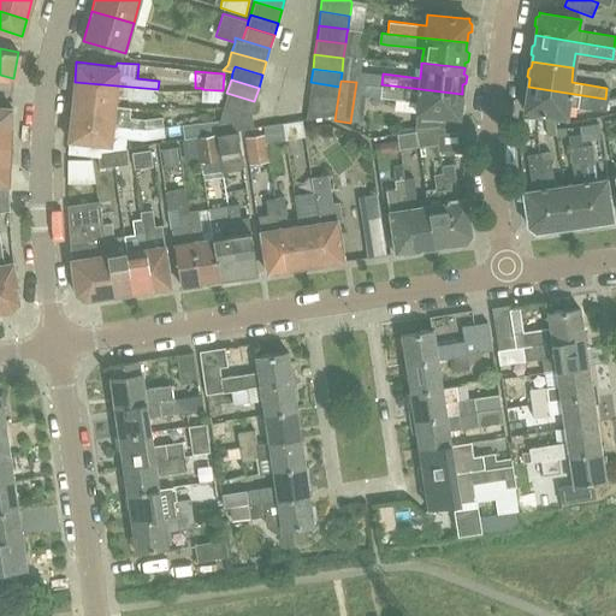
[(157,100),(158,89),(75,82),(72,104),(114,106),(116,95),(157,100)]
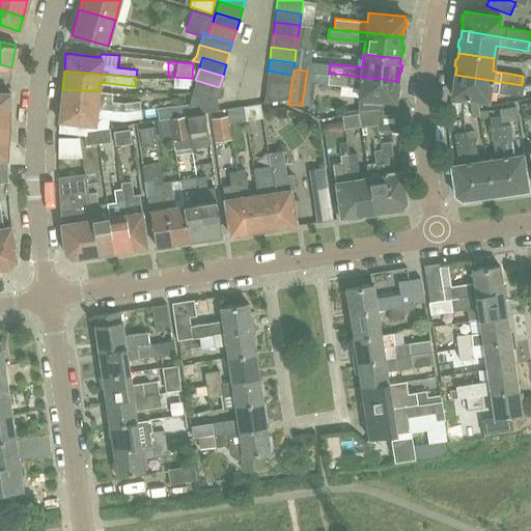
[(290,87),(292,75),(268,71),(266,83),(290,87)]
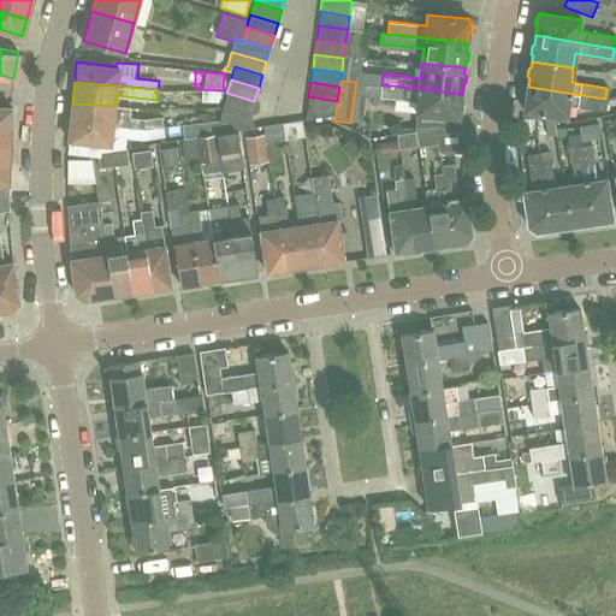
[(461,104),(462,94),(381,84),(374,84),(366,83),(365,96),(380,98),(418,101),(416,113),(445,116),(454,117),(458,117),(460,114),(462,112),(463,105),(461,104)]
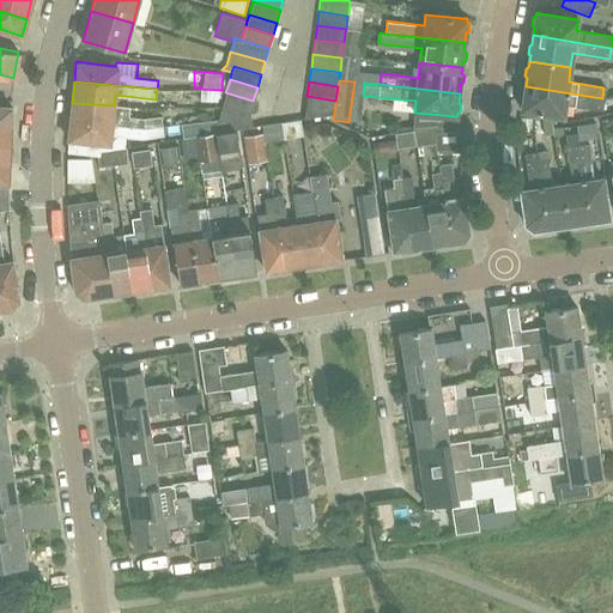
[(601,109),(602,98),(526,86),(525,96),(521,97),(520,104),(522,107),(522,110),(563,117),(564,104),(601,109)]
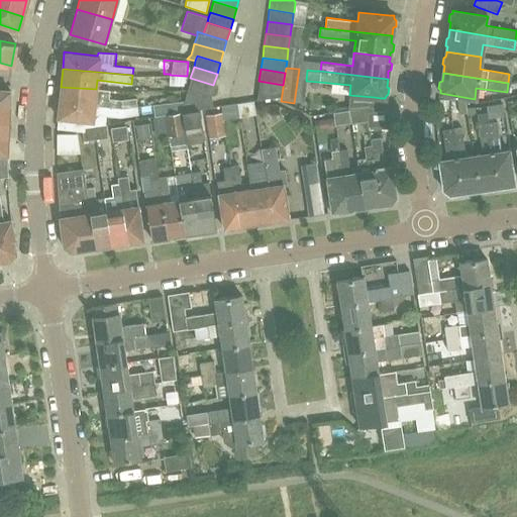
[(183,85),(185,76),(170,75),(169,85),(183,85)]
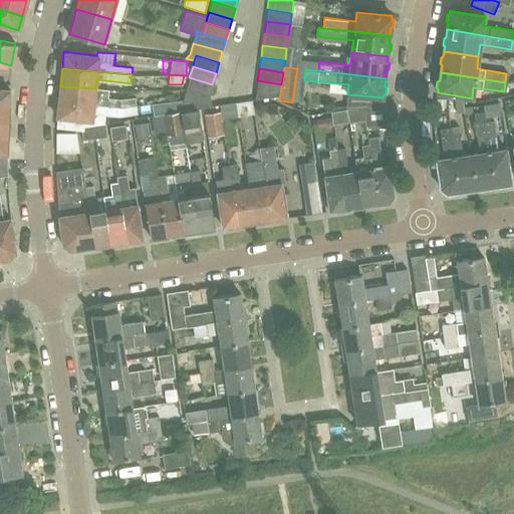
[(189,77),(186,88),(209,95),(212,84),(189,77)]
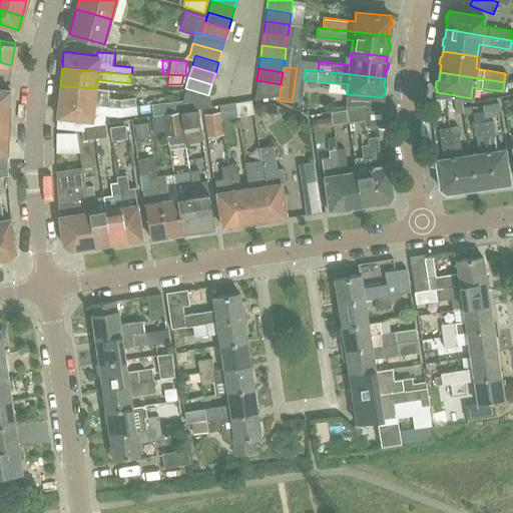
[(280,96),(281,84),(257,80),(254,100),(272,97),(280,96)]
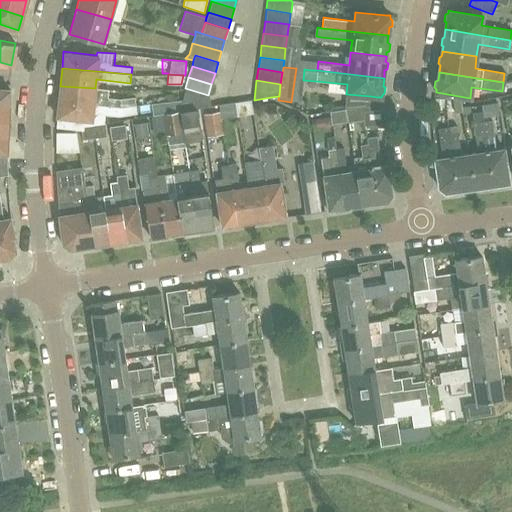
[(95,88),(60,86),(58,100),(120,106),(135,105),(134,97),(120,98),(108,97),(108,90),(95,88)]
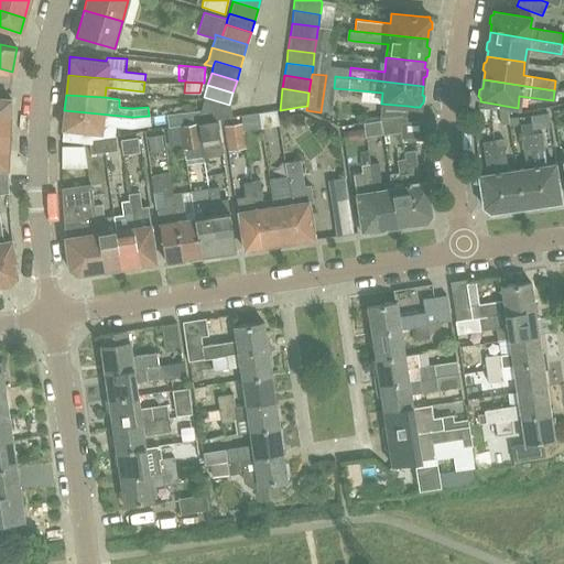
[(11,97),(0,96),(0,115),(10,116),(11,97)]
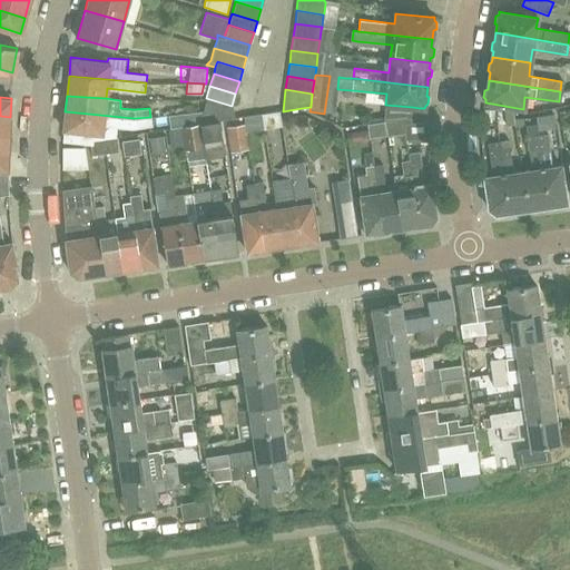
[(232,106),(206,98),(206,100),(204,109),(199,124),(200,123),(217,120),(234,118),(232,106)]
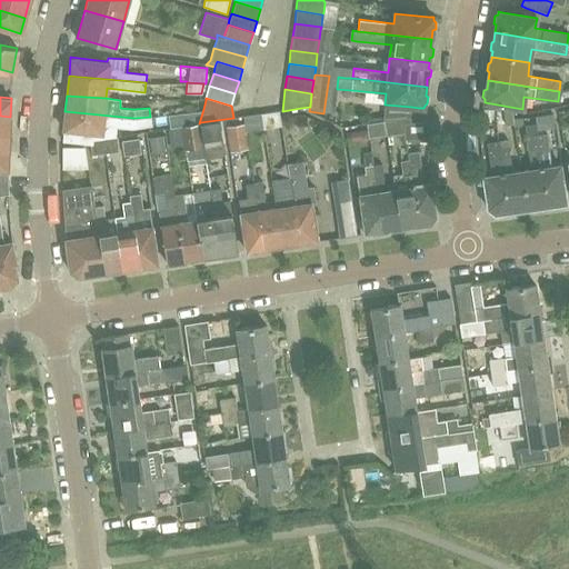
[(493,109),(483,108),(482,118),(493,119),(493,109)]
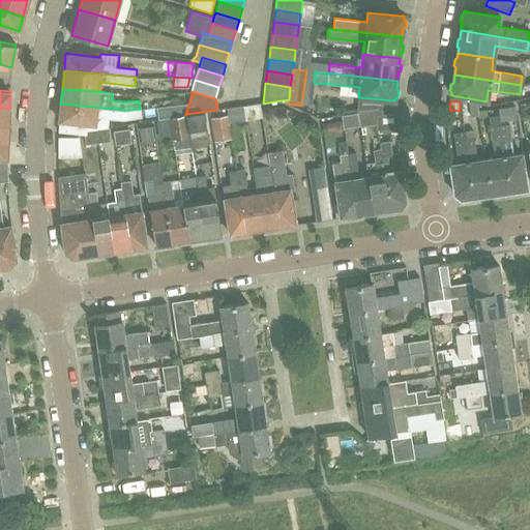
[(169,105),(169,117),(185,115),(189,101),(169,105)]
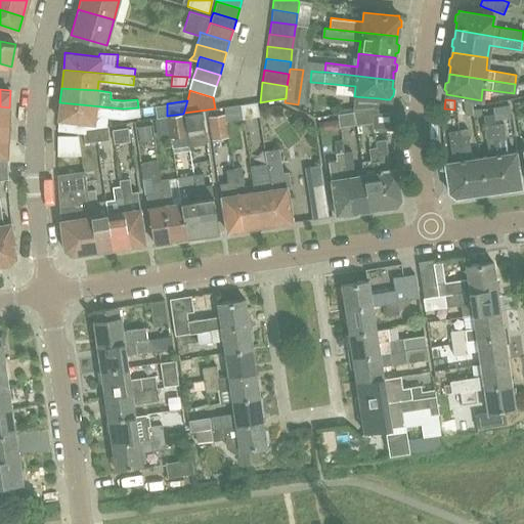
[(465,115),(473,114),(472,108),(472,102),(463,101),(465,115)]
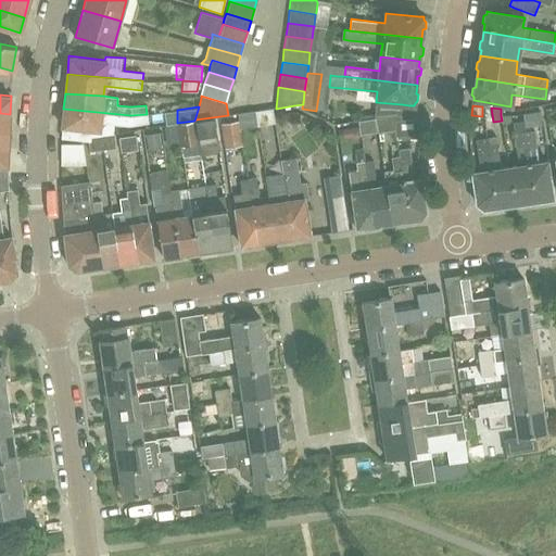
[(148,122),(147,114),(130,115),(63,109),(62,126),(63,126),(62,138),(89,140),(90,141),(91,136),(100,135),(112,133),(113,122),(130,124),(148,122)]
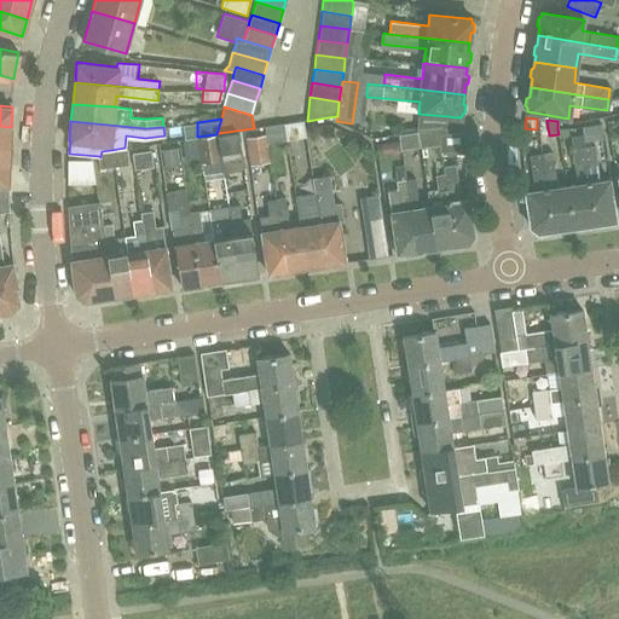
[(287,140),(306,137),(305,129),(305,128),(304,121),(284,123),(287,140)]
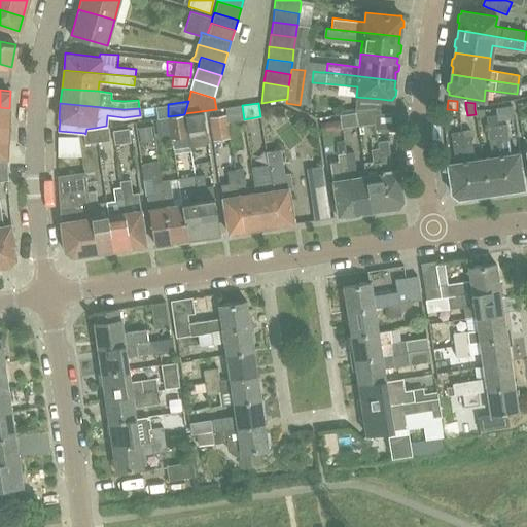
[(240,139),(237,120),(244,119),(242,105),(225,108),(226,114),(231,137),(231,140),(240,139)]
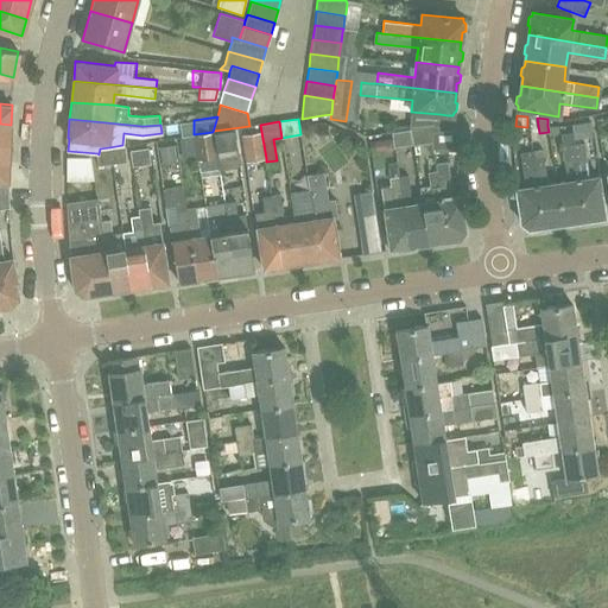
[(571,131),(572,139),(591,135),(589,121),(571,124),(572,131),(571,131)]
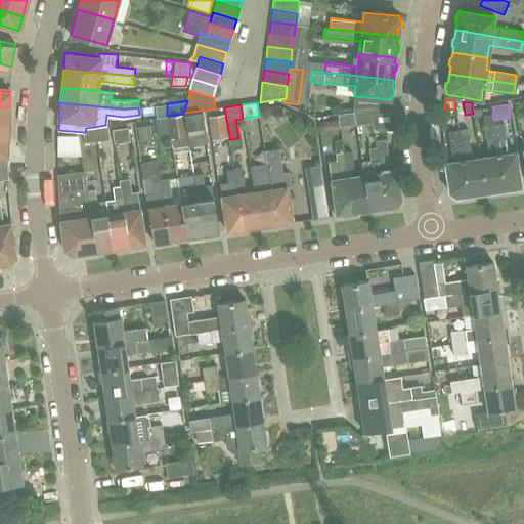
[(0,123),(8,124),(9,107),(0,106),(0,123)]
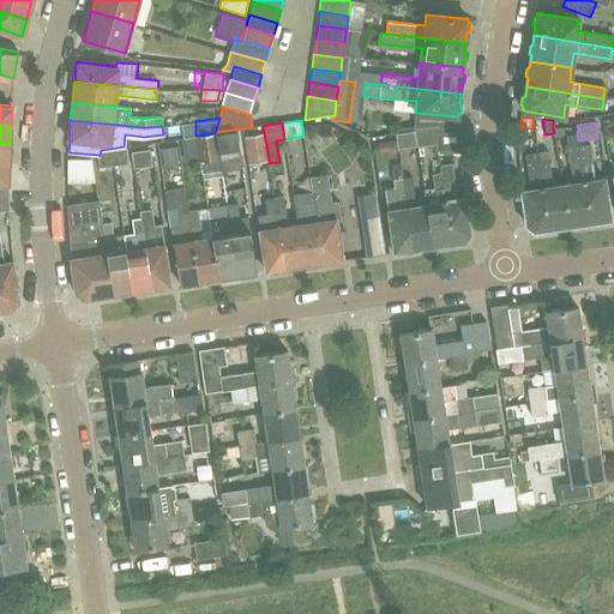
[(443,127),(415,132),(417,146),(437,144),(437,134),(444,133),(443,127)]
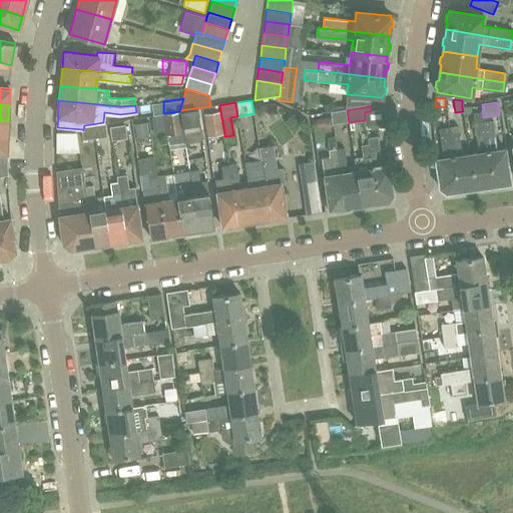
[(198,108),(195,108),(180,110),(180,113),(181,114),(183,131),(185,142),(203,139),(198,108)]
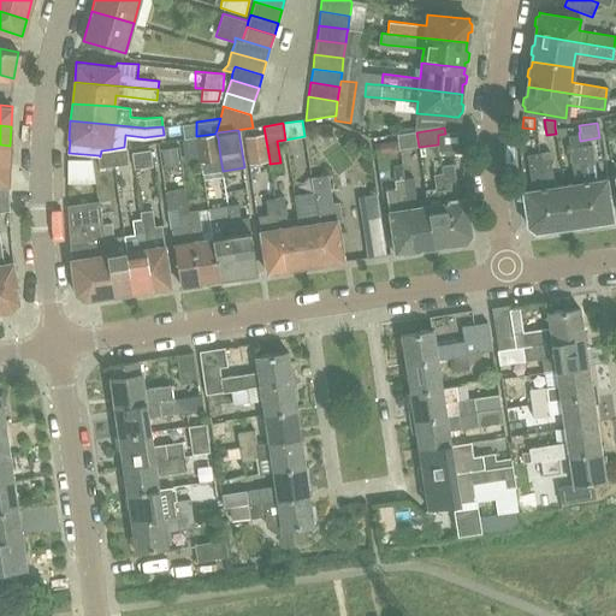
[(215,134),(196,136),(200,154),(201,161),(220,158),(218,137),(217,136),(217,132),(215,134)]
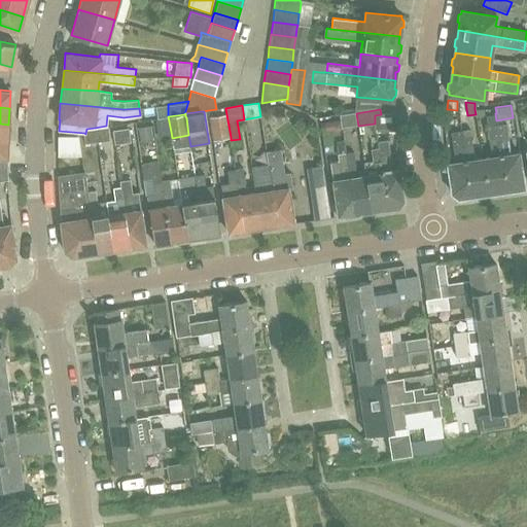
[(341,128),(357,126),(355,113),(339,115),(341,128)]
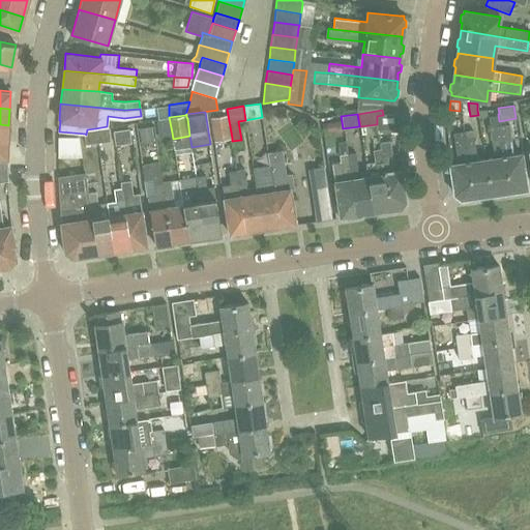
[(399,129),(400,125),(399,114),(394,114),(383,115),(377,116),(377,124),(378,130),(399,129)]
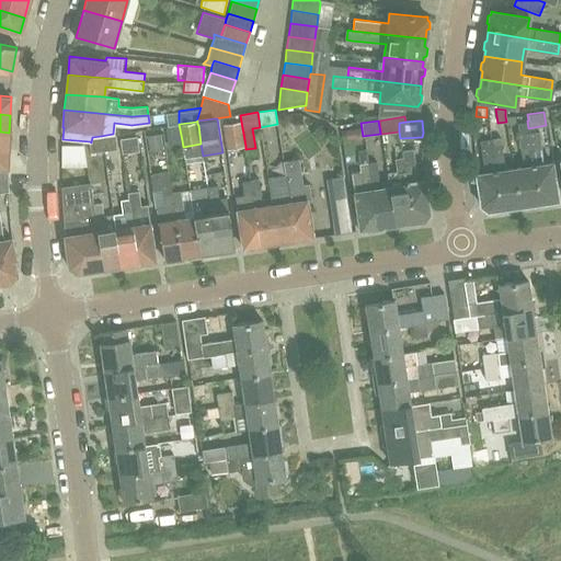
[(524,167),(515,168),(521,206),(540,204),(529,134),(528,128),(527,121),(517,123),(524,167)]
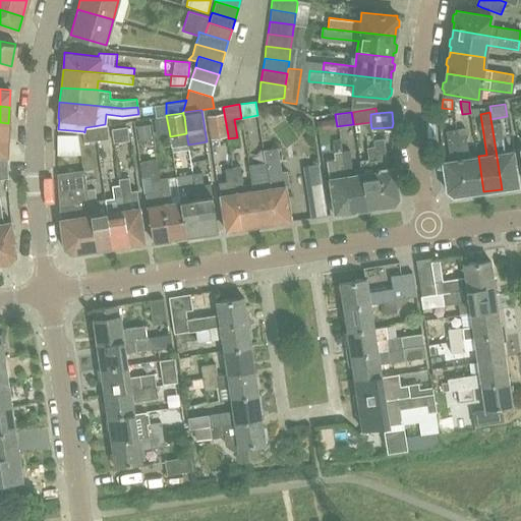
[(207,116),(210,138),(228,135),(224,113),(207,116)]
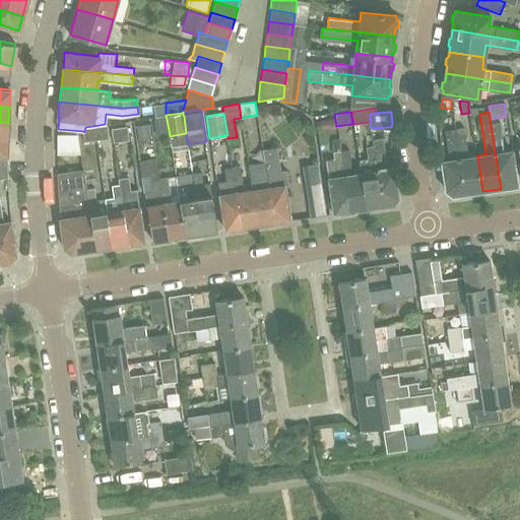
[(166,115),(160,116),(155,117),(157,131),(169,130),(166,115)]
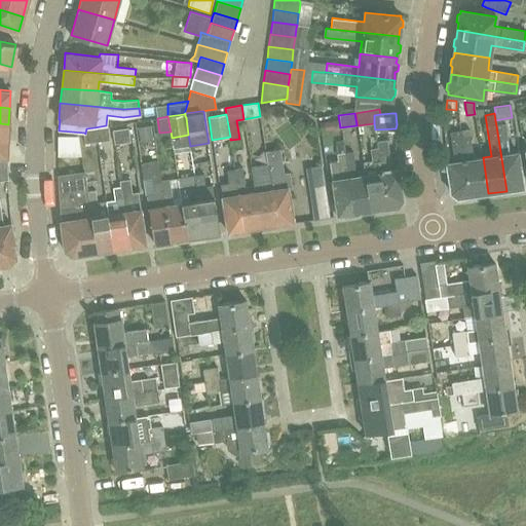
[(0,140),(7,141),(8,124),(0,123),(0,140)]
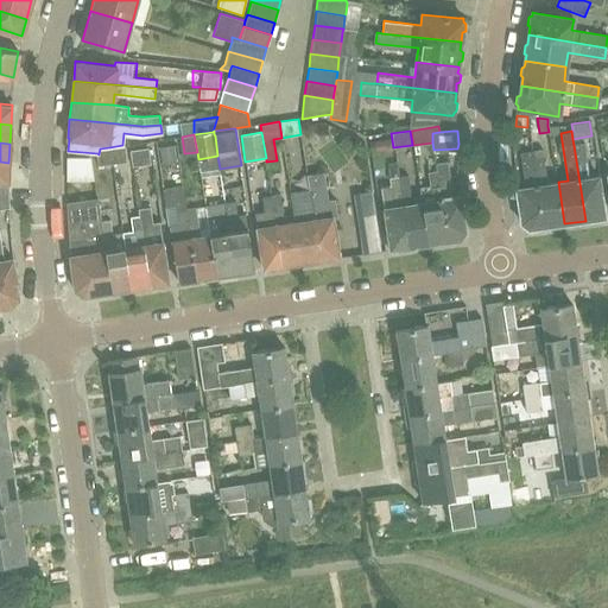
[(574,145),(586,221),(606,217),(605,213),(599,176),(589,177),(584,143),(574,145)]
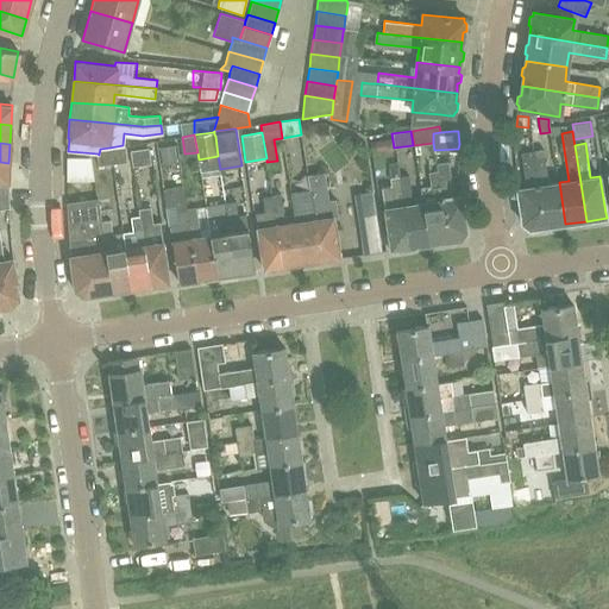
[(125,162),(123,145),(110,148),(112,163),(125,162)]
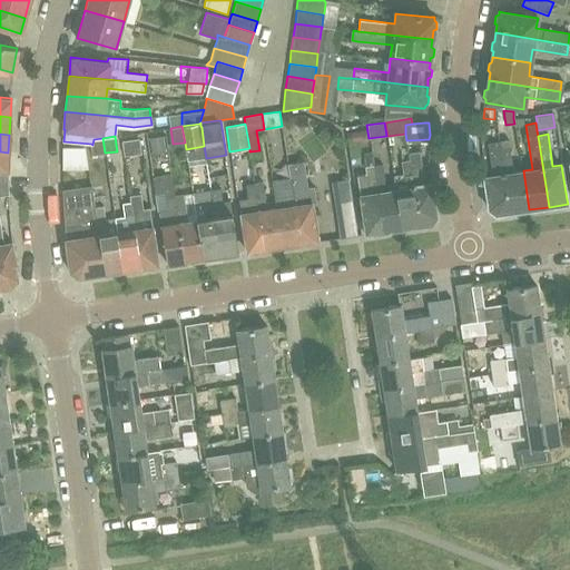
[(163,136),(149,138),(151,154),(166,151),(163,136)]
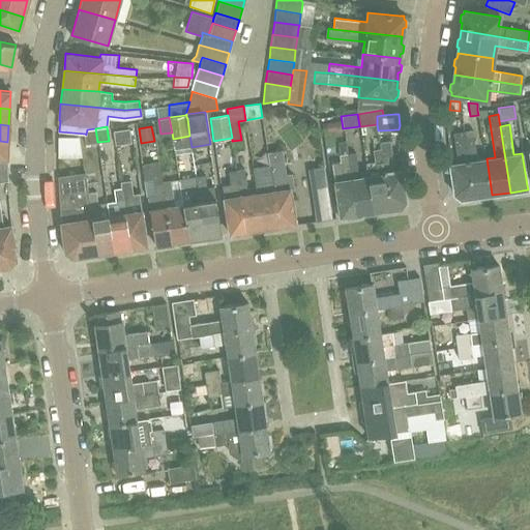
[(86,143),(97,142),(95,128),(87,129),(86,135),(85,134),(86,143)]
